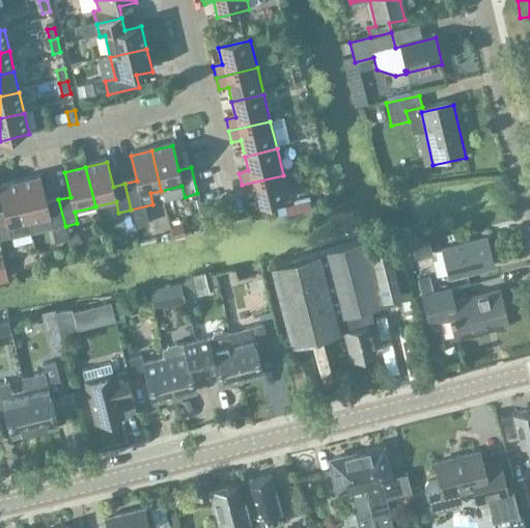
[(290,202),(283,175),(242,185),(245,196),(254,193),(257,210),(290,202)]
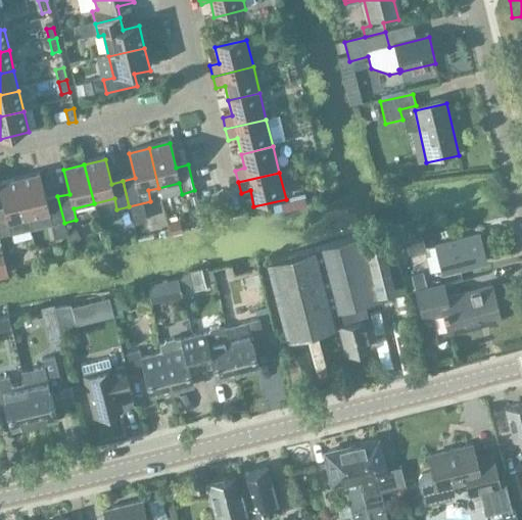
[(19,180),(29,220),(49,215),(52,225),(64,223),(57,196),(46,199),(40,175),(19,180)]
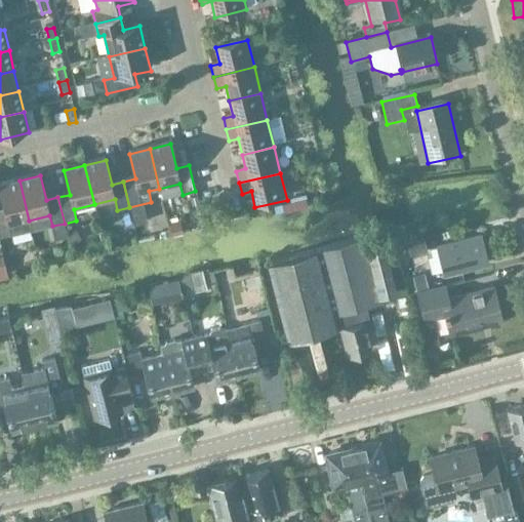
[(0,211),(0,238),(11,236),(8,226),(29,221),(19,181),(0,185),(0,192),(4,210),(0,211)]
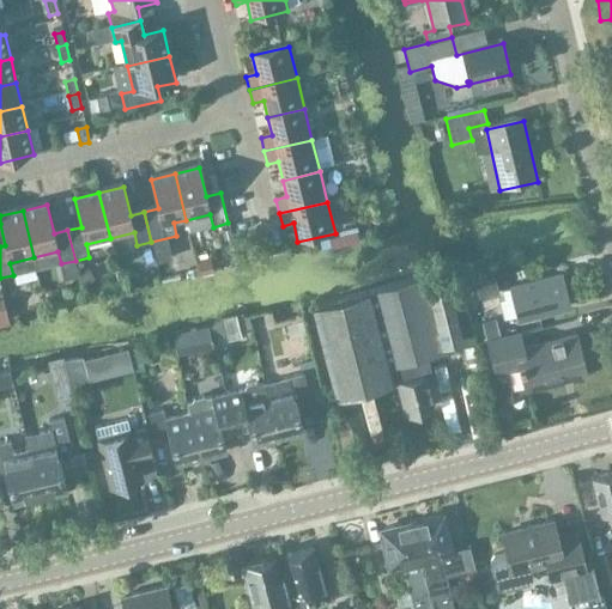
[(357,233),(347,236),(329,239),(332,251),(361,244),(357,233)]
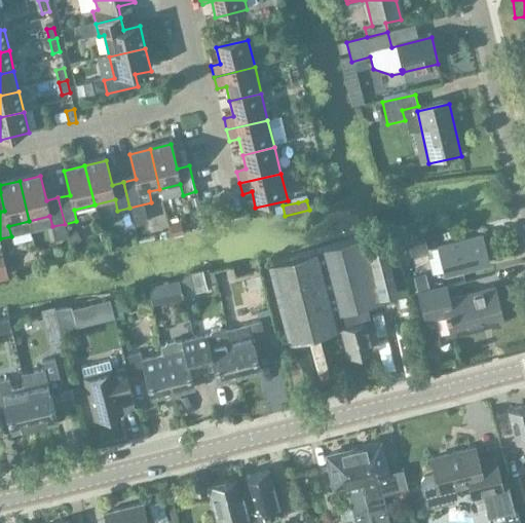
[(445,275),(488,264),(481,237),(438,249),(445,275)]
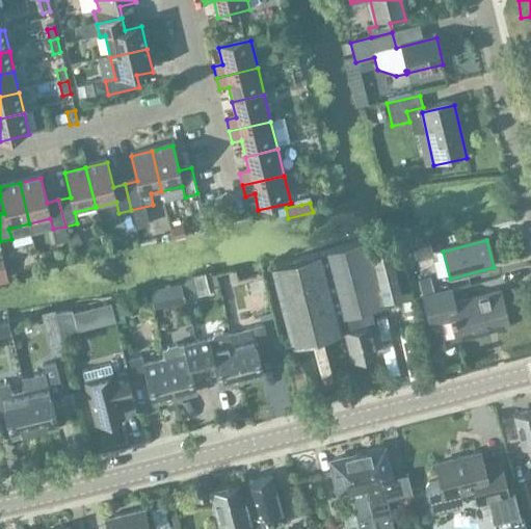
[(401,297),(388,244),(370,248),(369,243),(320,257),(272,270),(293,349),(345,335),(352,363),(376,356),(370,328),(375,326),(371,313),(386,310),(383,302),(401,297)]
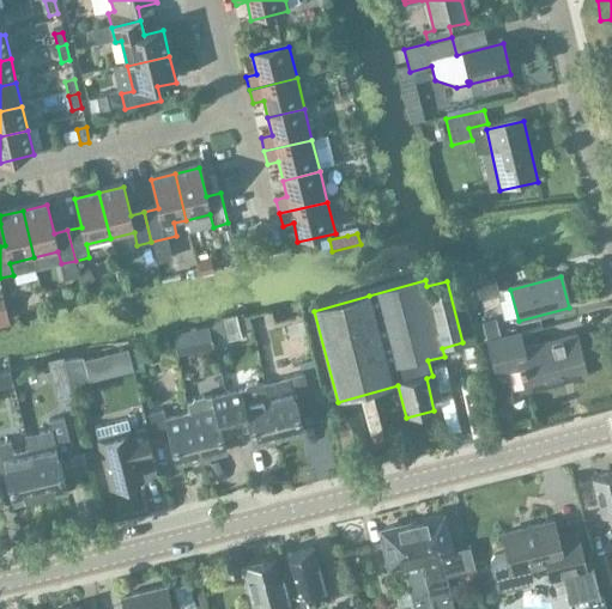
[(470,280),(459,282),(465,304),(476,302),(470,280)]
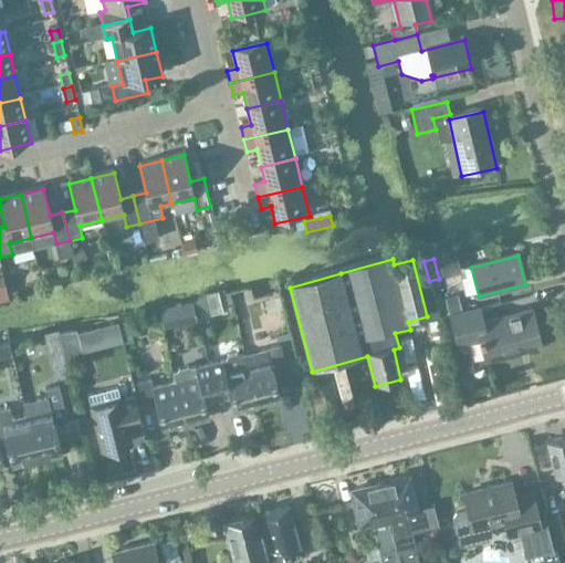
[(441,275),(458,271),(456,260),(439,264),(441,275)]
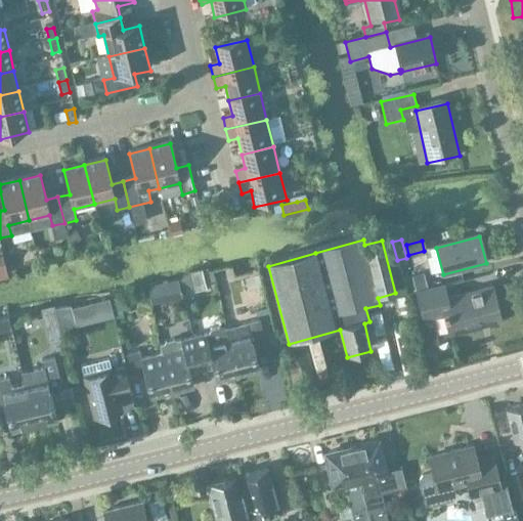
[(419,290),(438,286),(435,273),(416,278),(419,290)]
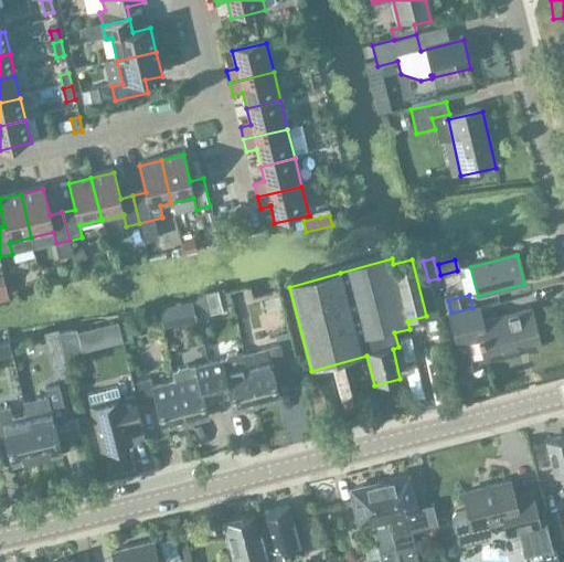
[(202,299),(188,309),(197,321),(211,313),(202,299)]
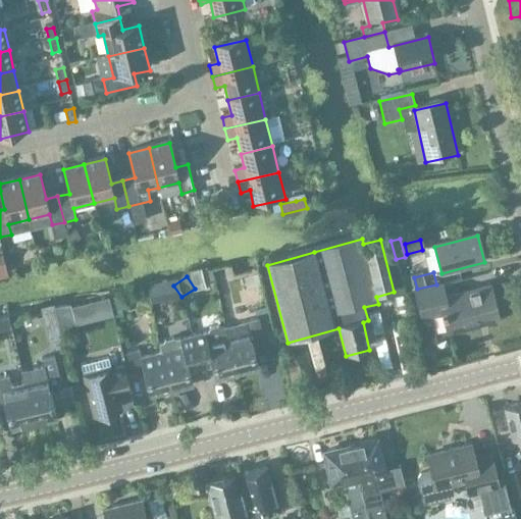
[(417,293),(419,304),(418,304),(422,318),(443,313),(448,332),(479,324),(478,320),(498,315),(490,287),(447,299),(443,286),(417,293)]
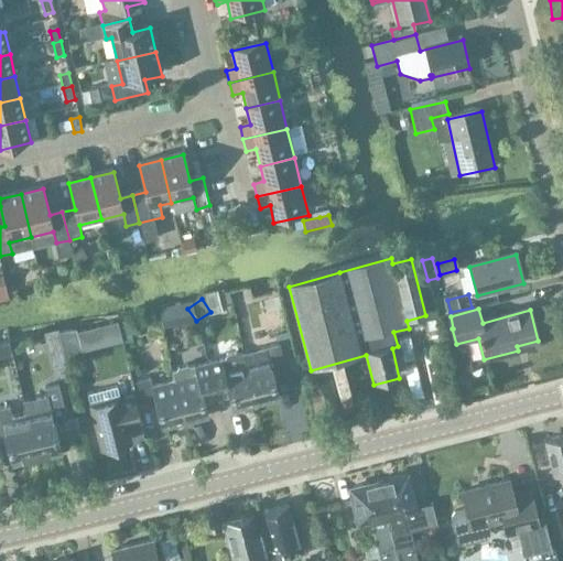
[(118,323),(76,334),(80,352),(122,341),(118,323)]
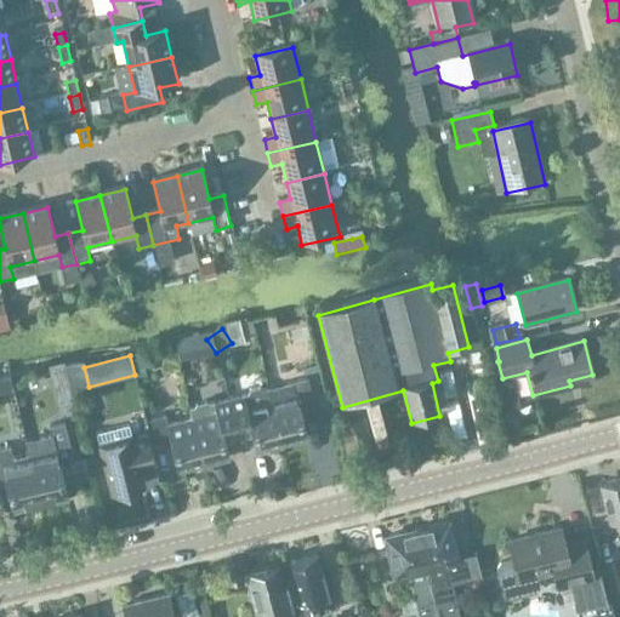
[(89,389),(89,387),(84,367),(83,366),(66,370),(68,382),(72,394),(89,389)]
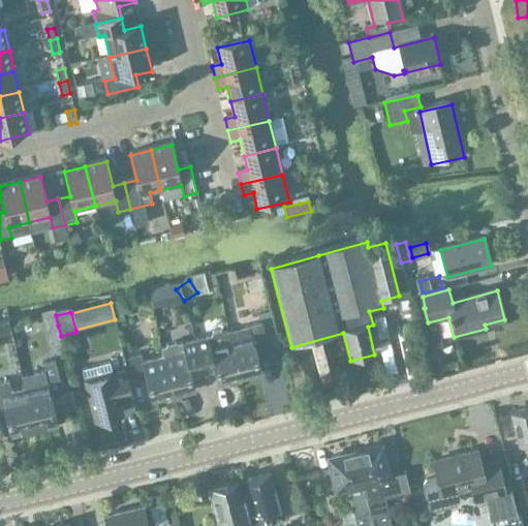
[(230,342),(241,381),(262,376),(256,352),(269,349),(262,326),(249,329),(251,337),(230,342)]
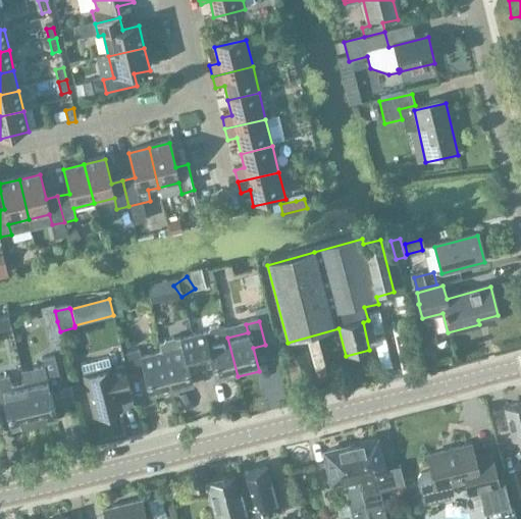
[(386,327),(370,327),(371,364),(387,363),(386,327)]
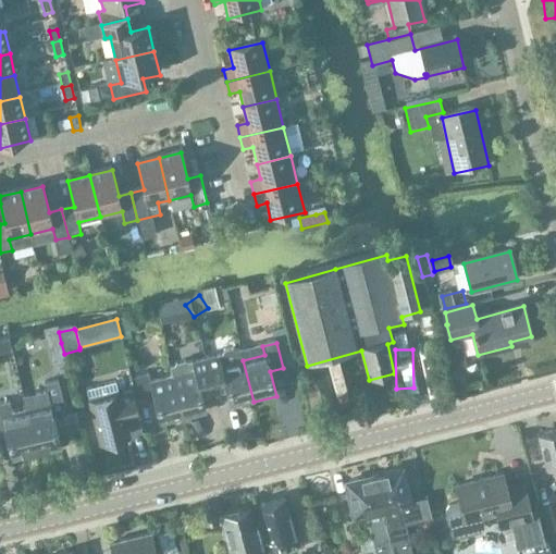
[(212,386),(214,394),(227,391),(231,407),(254,402),(243,360),(242,353),(238,353),(234,351),(225,353),(224,356),(206,360),(212,386)]
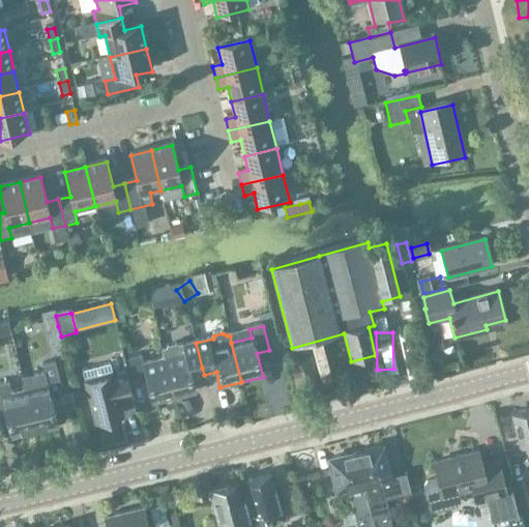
[(190,371),(202,368),(196,343),(180,347),(176,345),(168,347),(166,350),(163,351),(165,359),(175,400),(197,393),(190,371)]
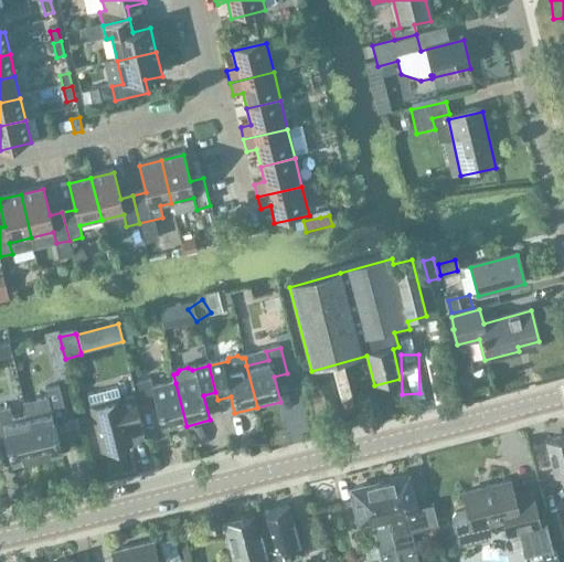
[(328,377),(343,433),(358,428),(342,373),(328,377)]
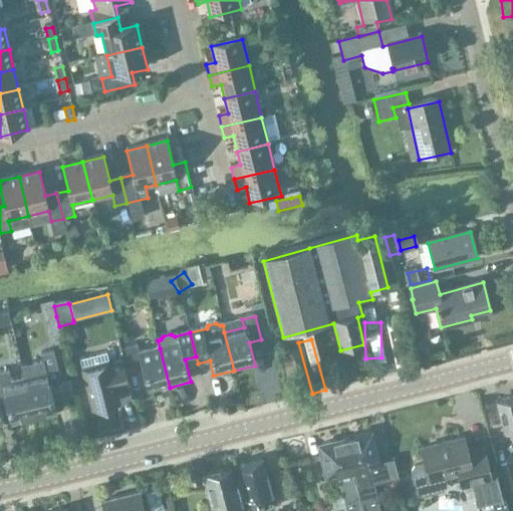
[(149,393),(170,388),(160,348),(140,353),(138,346),(124,349),(131,372),(143,369),(149,393)]
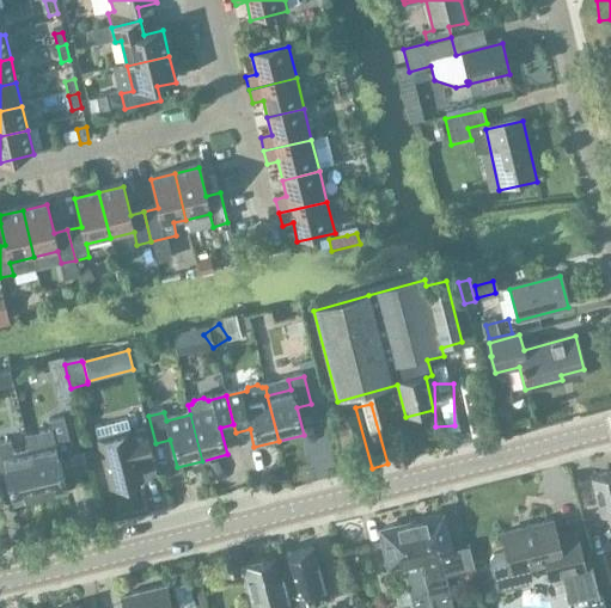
[(29,452),(41,501),(67,495),(59,460),(73,458),(65,419),(49,423),(52,433),(42,435),(44,448),(29,452)]
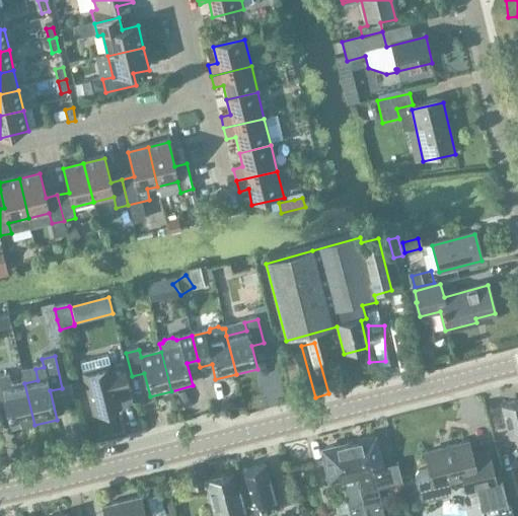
[(117,393),(129,389),(123,367),(106,371),(106,369),(83,375),(94,415),(121,409),(117,393)]
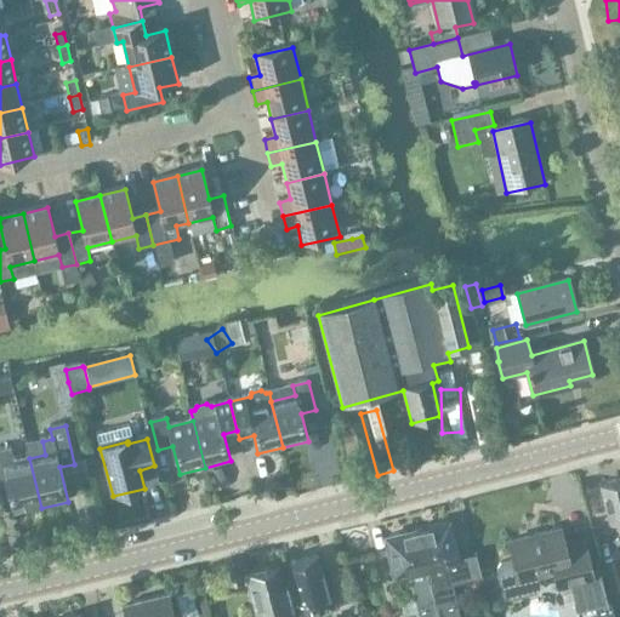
[(15,515),(41,508),(29,458),(13,462),(11,449),(0,451),(0,481),(6,480),(15,515)]
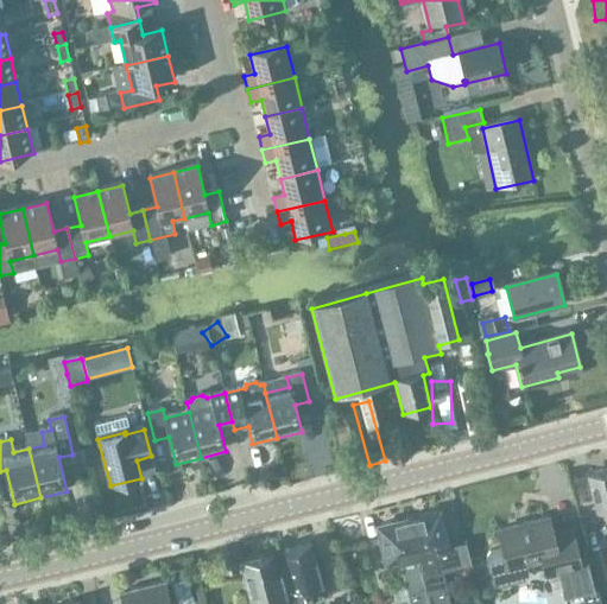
[(606,470),(588,476),(598,513),(606,512),(606,470)]
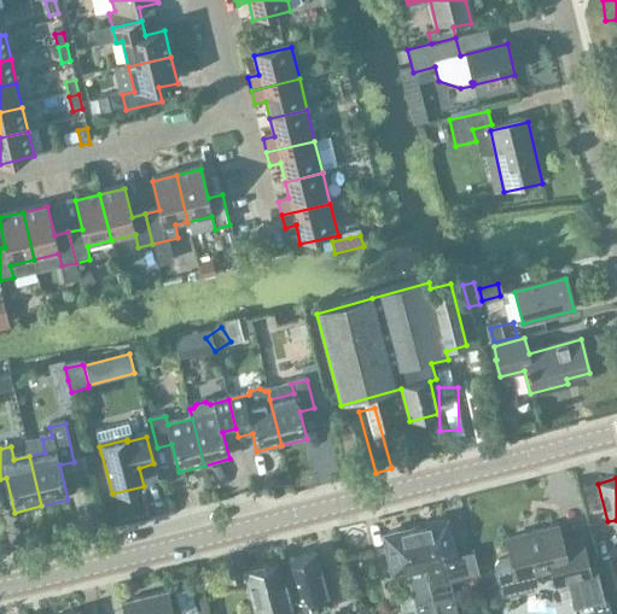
[(428,580),(432,602),(449,598),(443,574),(459,571),(447,522),(415,530),(428,580)]
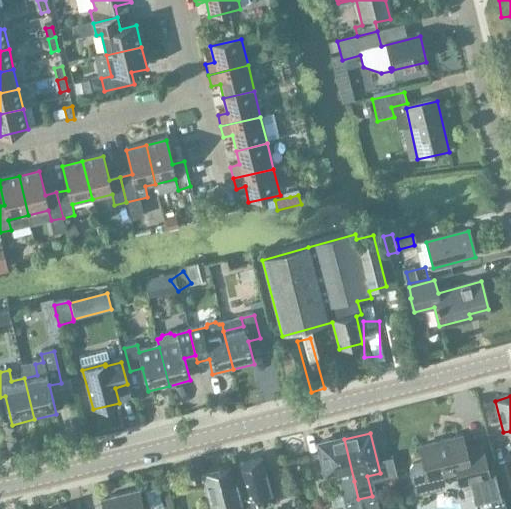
[(420,449),(424,464),(413,467),(410,471),(411,475),(398,479),(403,495),(416,492),(420,494),(430,492),(442,489),(445,484),(442,476),(457,472),(460,486),(470,483),(475,506),(500,500),(493,471),(488,473),(482,449),(467,454),(463,438),(420,449)]
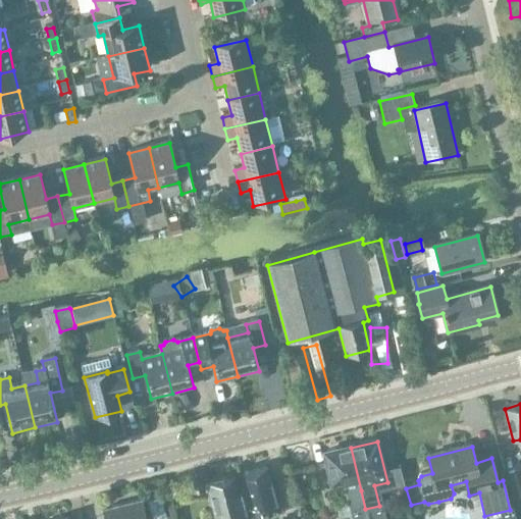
[(361,490),(351,448),(324,455),(334,495),(345,492),(350,518),(367,518),(365,509),(361,490)]
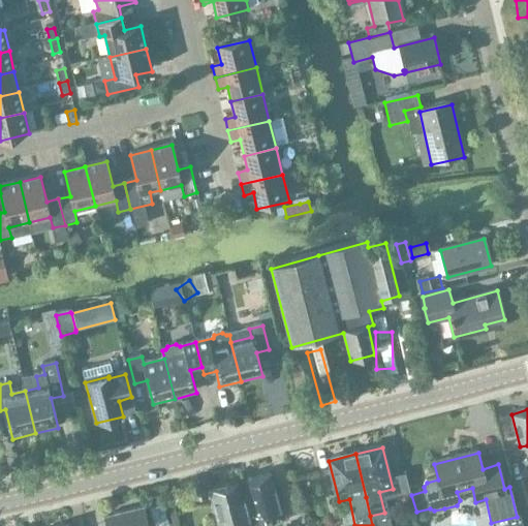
[(272,525),(269,513),(280,508),(272,475),(246,482),(254,515),(252,516),(253,525),(272,525)]
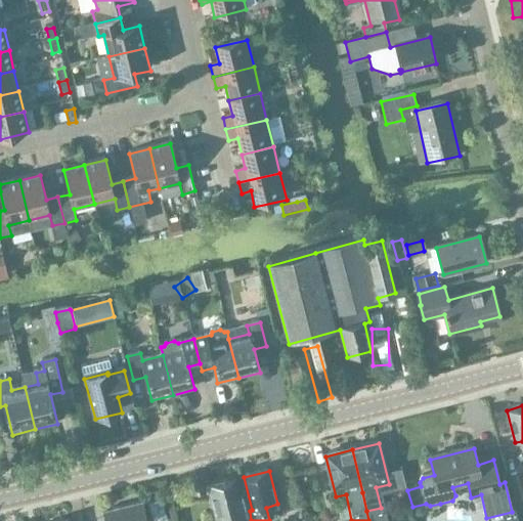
[(245,520),(234,480),(210,486),(218,520),(245,520)]
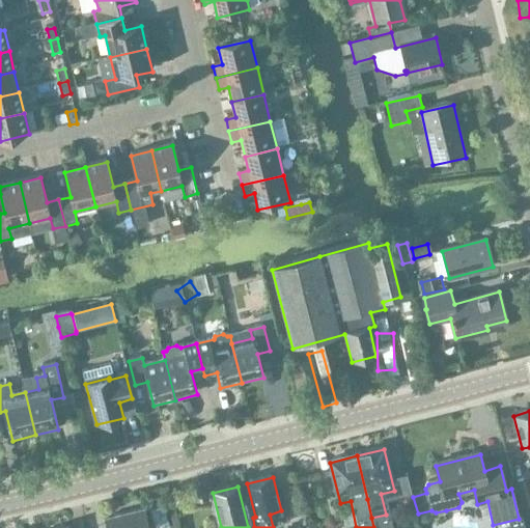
[(149,527),(145,510),(105,521),(106,527),(149,527)]
